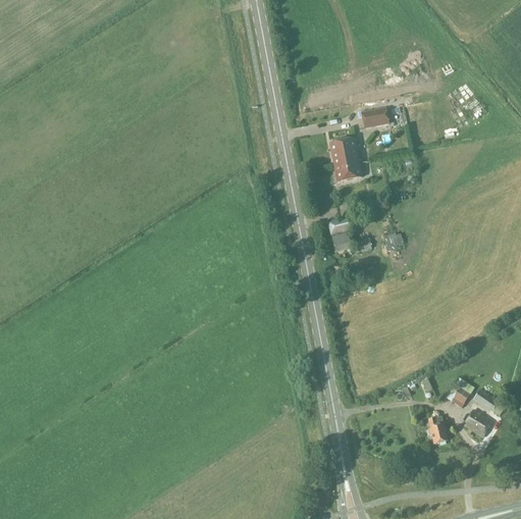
[(325,90),(316,91),(317,99),(326,98),(325,90)]
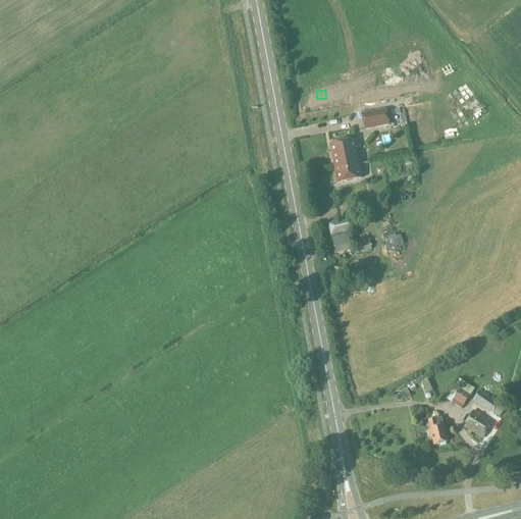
[(386,107),(362,111),(365,127),(389,123),(386,107)]
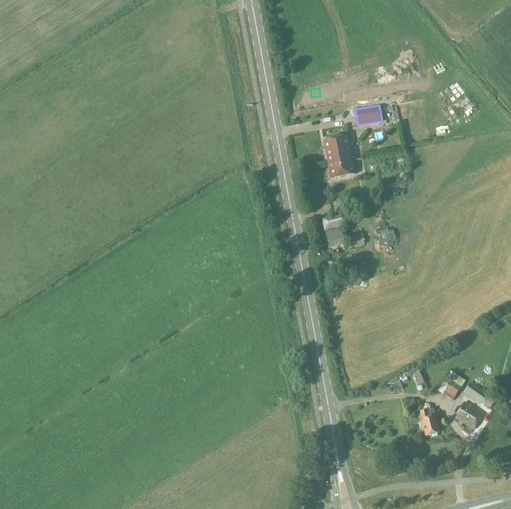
[(328,163),(352,159),(347,135),(324,139),(328,163)]
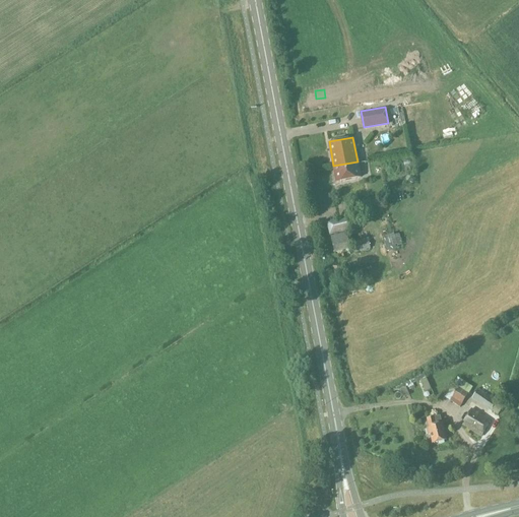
[(360,175),(358,162),(333,166),(336,179),(360,175)]
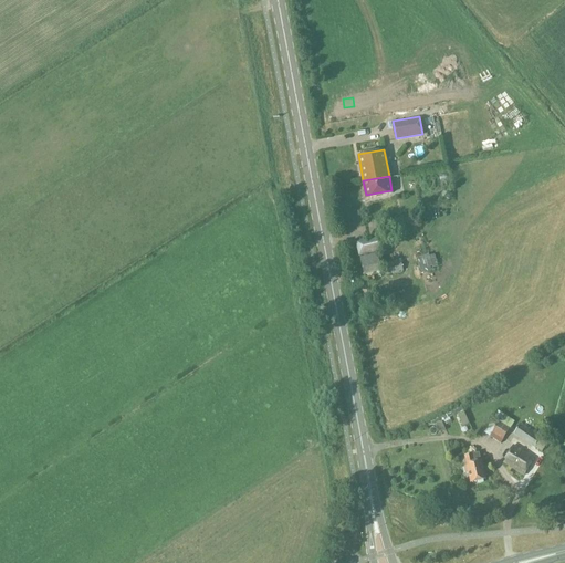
[(420,218),(431,217),(430,206),(419,207),(420,218)]
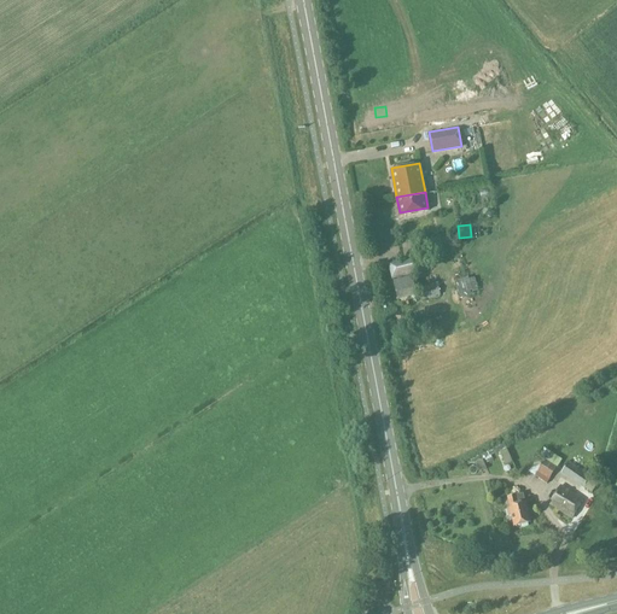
[(391,278),(426,268),(425,264),(424,257),(423,253),(388,261),(391,278)]
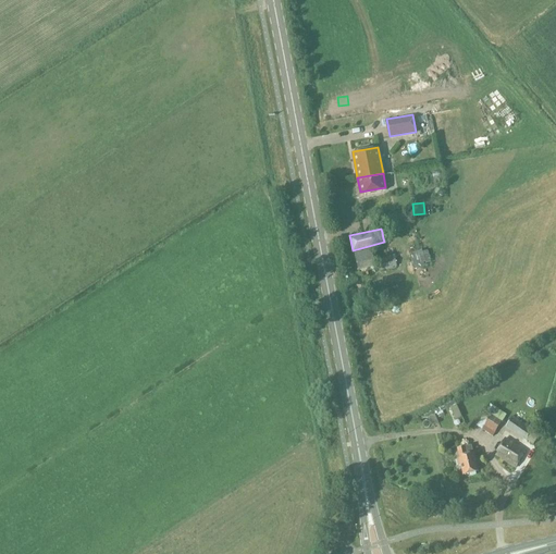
[(412,265),(423,262),(419,246),(408,249),(412,265)]
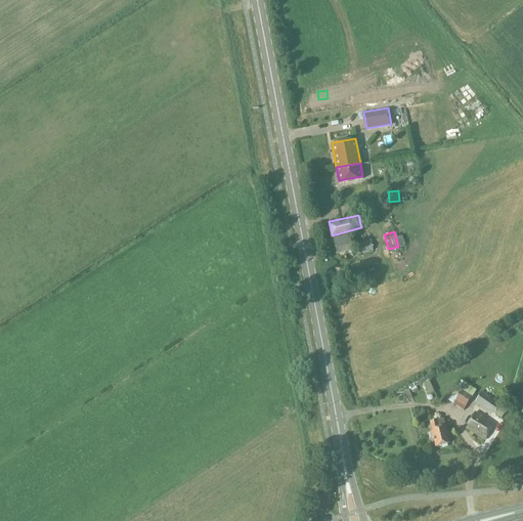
[(353,250),(349,232),(333,236),(337,254),(353,250)]
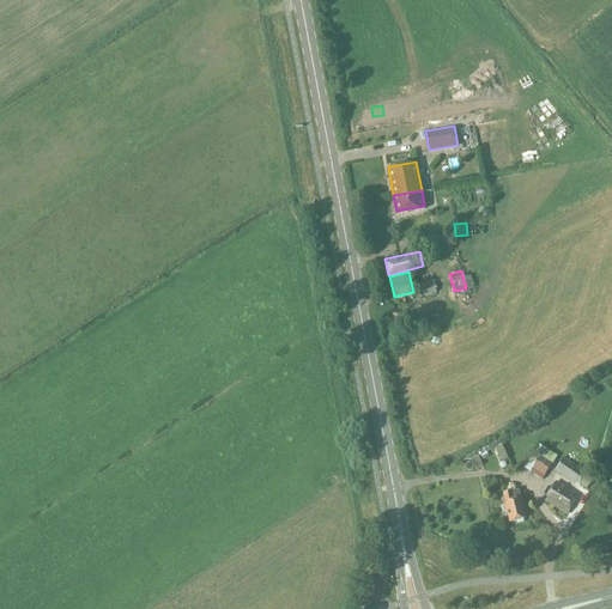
[(418,296),(436,291),(434,278),(414,282),(418,296)]
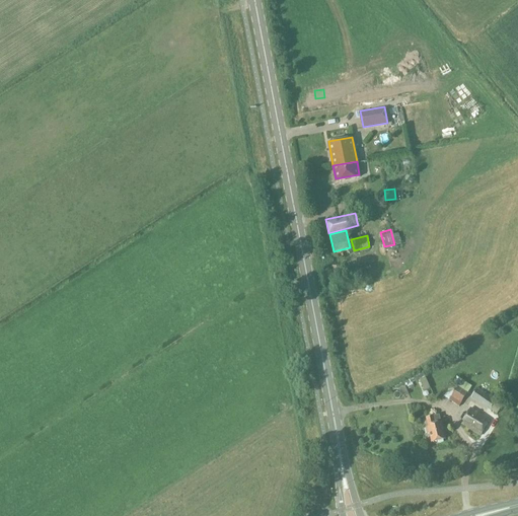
[(459,404),(472,384),(457,375),(444,394),(459,404)]
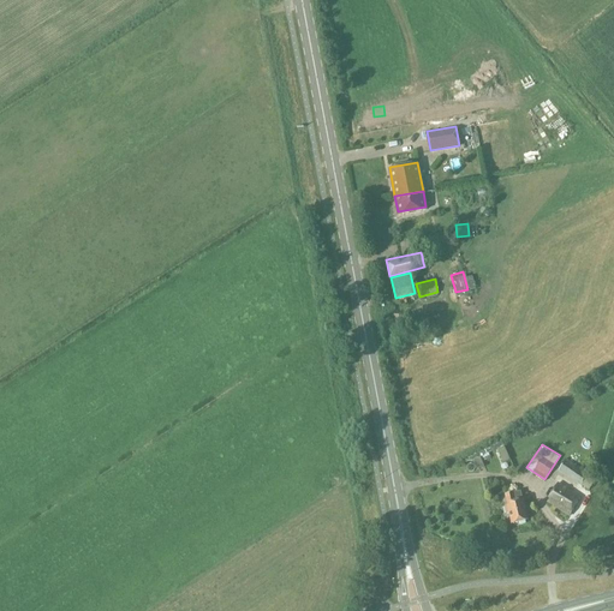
[(558,468),(580,483),(588,471),(566,456),(558,468)]
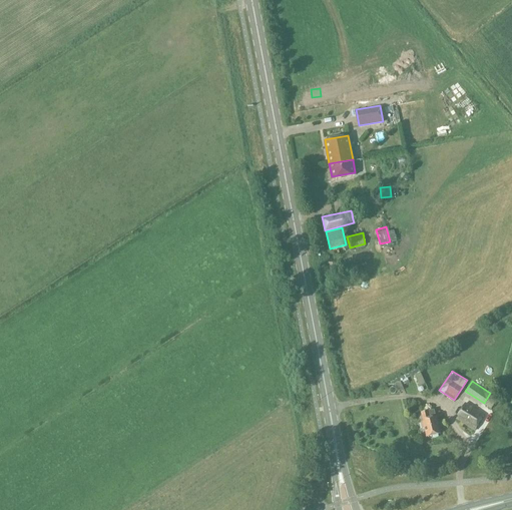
[(481,411),(465,401),(455,417),(474,429),(484,413),(481,411)]
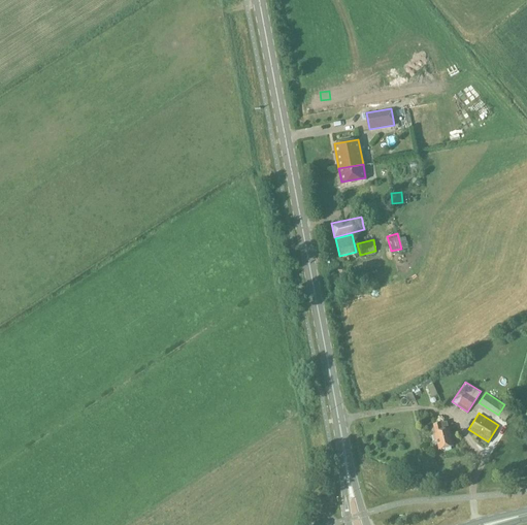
[(434,439),(436,439),(438,448),(453,445),(449,428),(447,419),(432,423),(435,431),(434,431),(435,433),(432,433),(434,439)]
